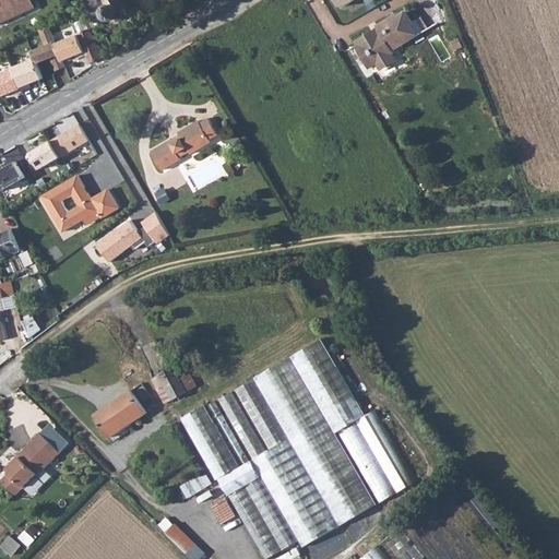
[(0,23),(35,8),(31,0),(0,0),(3,4),(0,6),(0,23)]
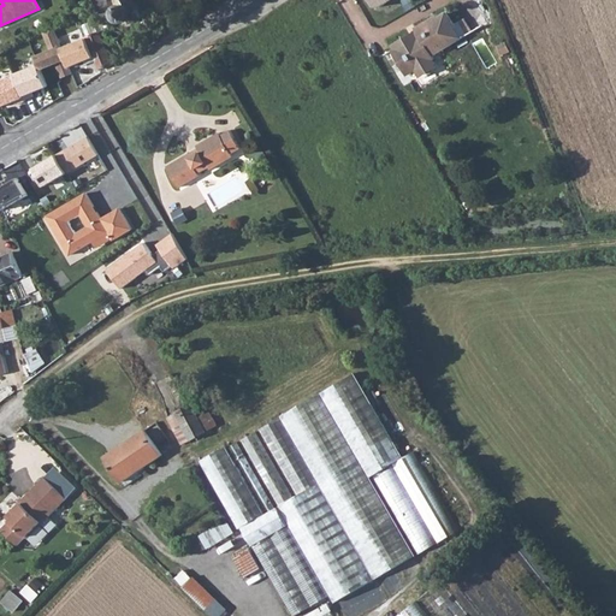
[(110,0),(94,0),(93,1),(104,18),(116,11),(110,0)]
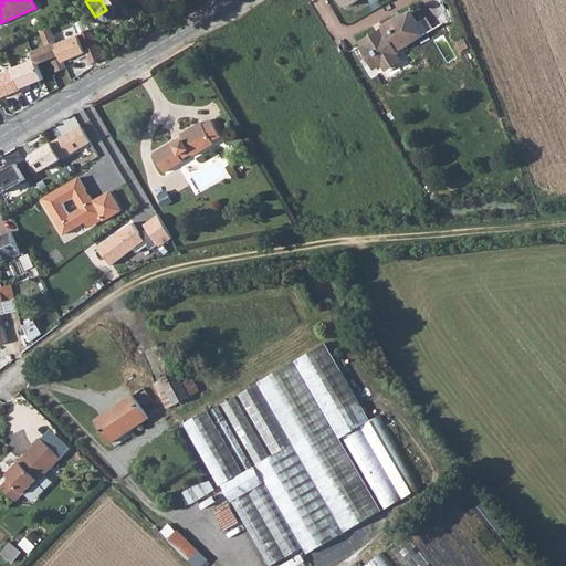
[(128,17),(132,14),(123,0),(101,0),(106,10),(106,13),(107,16),(108,18),(111,19),(113,19),(116,25),(117,24),(119,24),(121,22),(122,21),(128,17)]
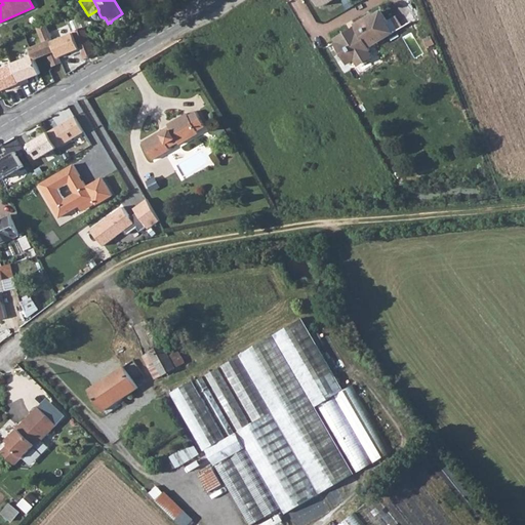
[(334,42),(336,45),(335,47),(344,62),(350,64),(353,62),(356,66),(360,68),(368,63),(370,57),(368,55),(369,54),(368,51),(390,38),(384,28),(387,26),(380,14),(372,19),(371,18),(354,28),(357,34),(351,38),(349,34),(334,42)]
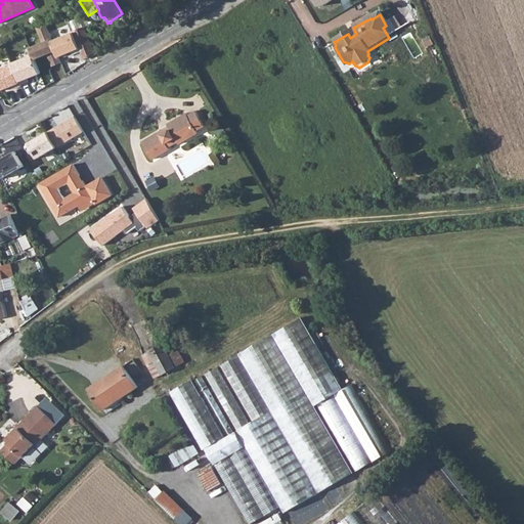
[(44,43),(31,48),(34,54),(35,59),(48,54),(53,67),(61,62),(59,56),(52,41),(45,23),(37,27),(44,43)]
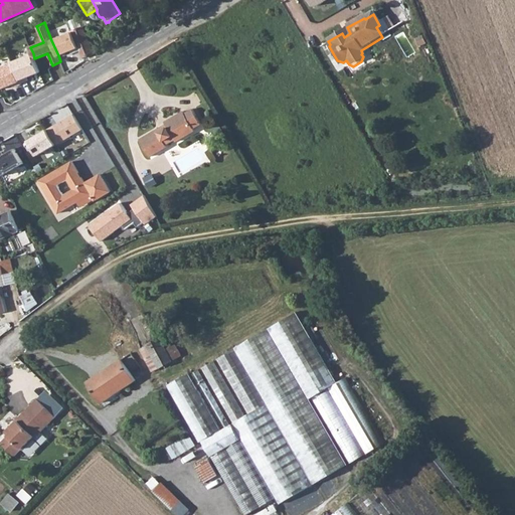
[(80,49),(83,57),(95,53),(83,26),(72,30),(72,31),(80,49)]
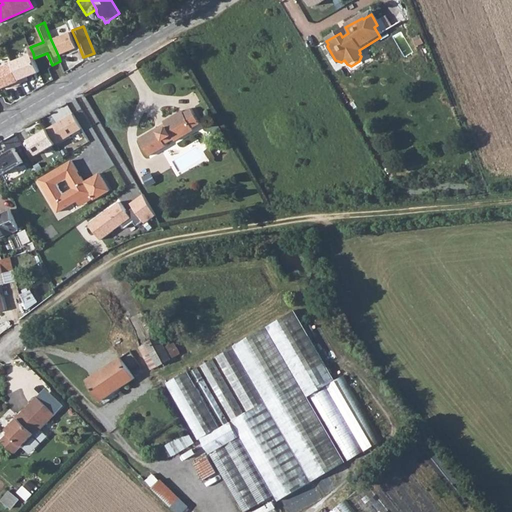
[(72,31),(51,40),(58,55),(71,50),(72,53),(80,49),(72,31)]
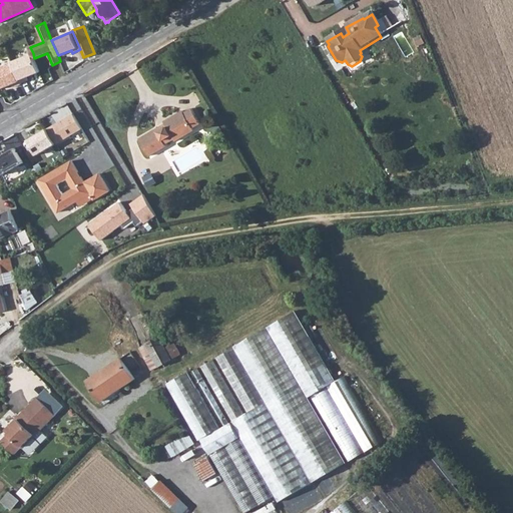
[(33,53),(12,62),(13,63),(21,83),(29,80),(27,77),(40,72),(34,58),(33,53)]
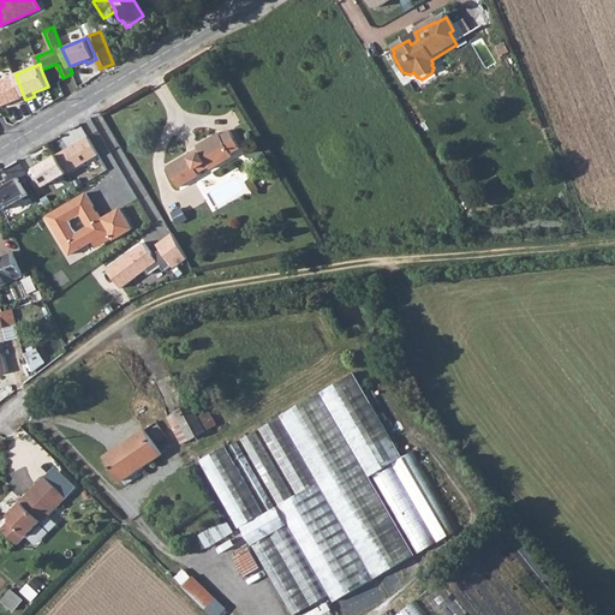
[(16,76),(0,82),(0,107),(15,101),(17,105),(27,101),(25,100),(16,76)]
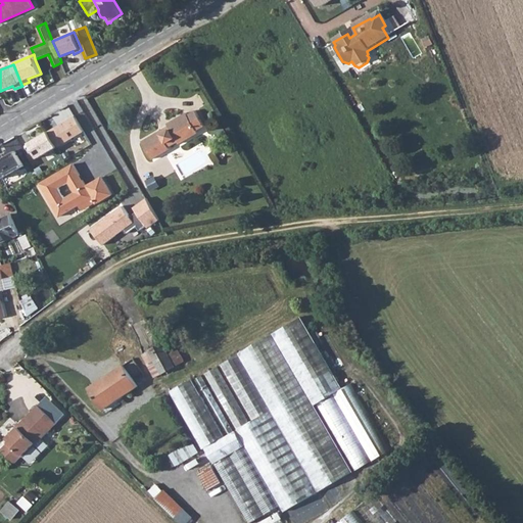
[(142,142),(152,159),(170,149),(168,145),(177,140),(179,144),(197,133),(196,131),(203,127),(195,111),(188,115),(186,113),(168,125),(170,128),(160,133),(159,132),(142,142)]
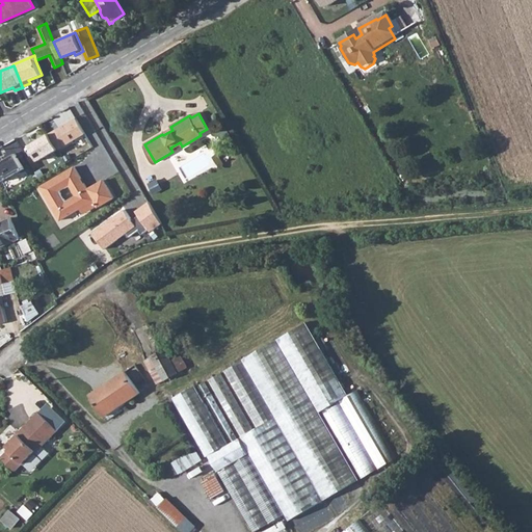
[(77,117),(50,132),(59,149),(85,132),(77,117)]
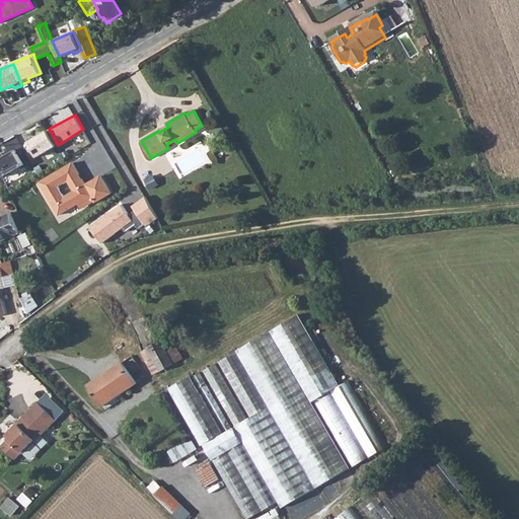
[(58,145),(49,129),(27,141),(36,158),(58,146),(58,145)]
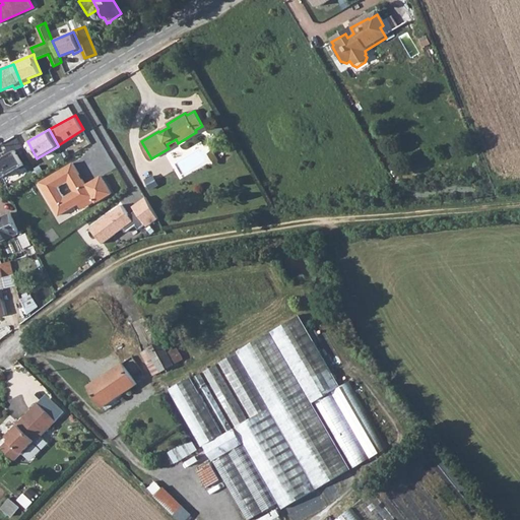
[(14,150),(0,157),(0,170),(2,176),(21,164),(14,150)]
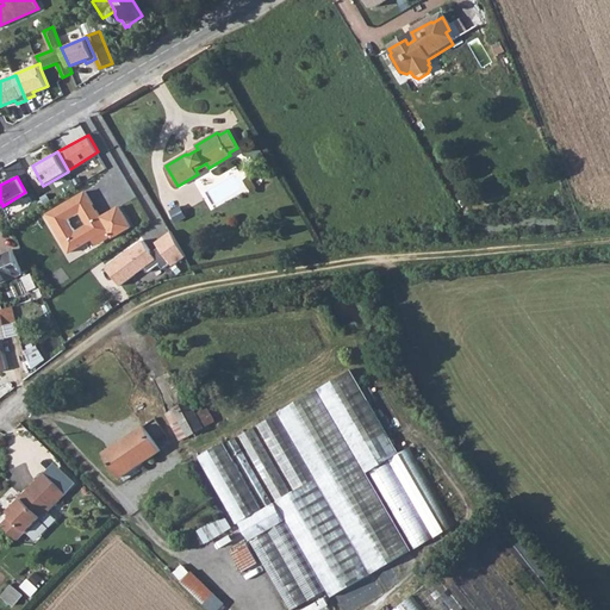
[(101,217),(86,192),(48,215),(70,253),(81,247),(93,240),(109,230),(112,236),(113,238),(131,228),(118,207),(101,217)]
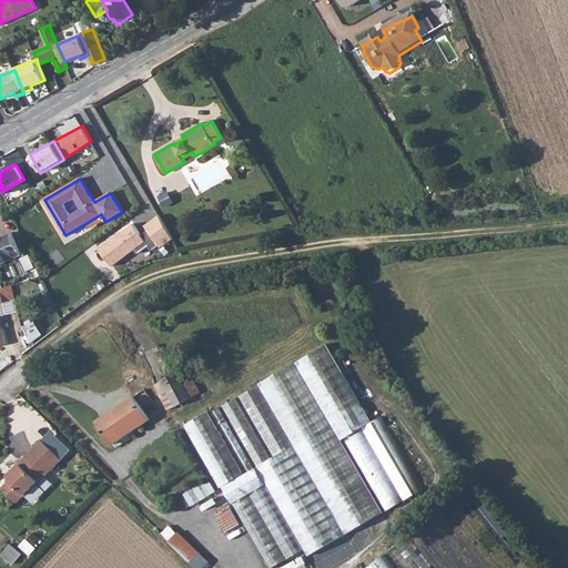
[(87,223),(90,229),(104,220),(101,214),(87,223)]
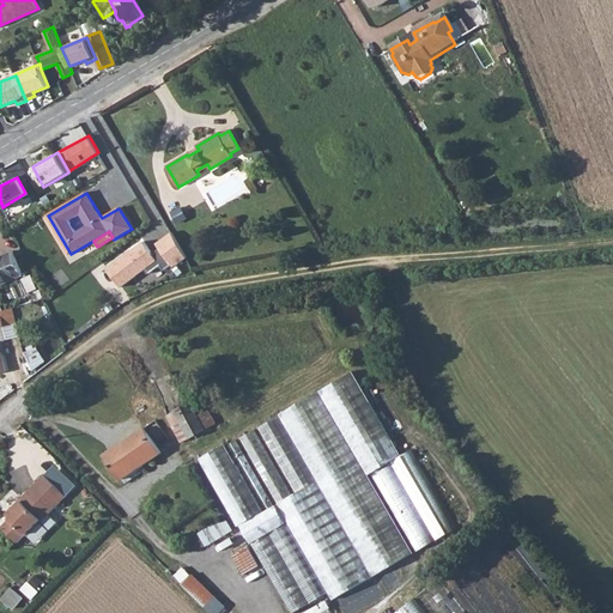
[(143,241),(107,267),(122,287),(147,268),(150,273),(161,265),(164,269),(170,265),(173,267),(187,258),(171,231),(155,243),(161,248),(153,254),(143,241)]
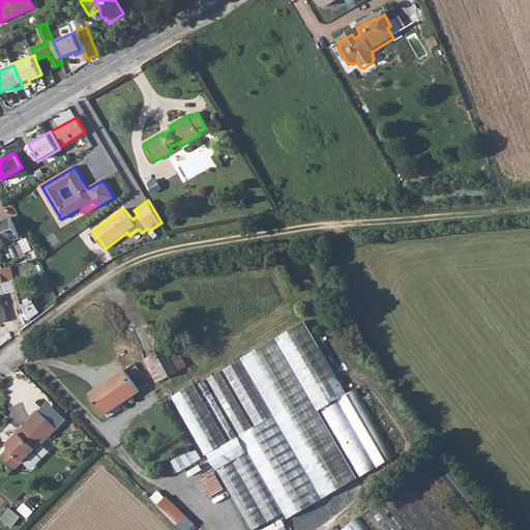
[(0,222),(0,243),(10,240),(10,241),(19,238),(10,217),(0,222)]
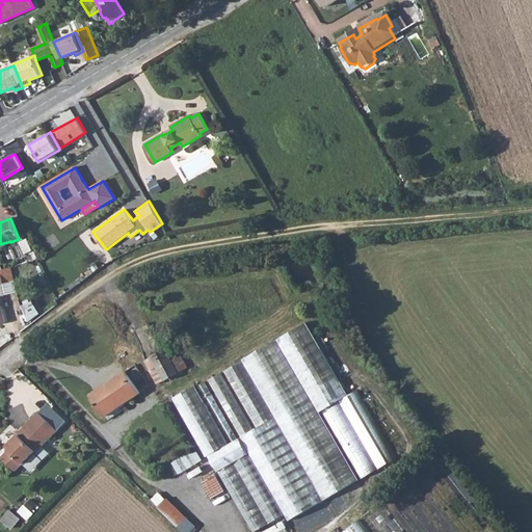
[(28,239),(20,242),(25,254),(32,250),(28,239)]
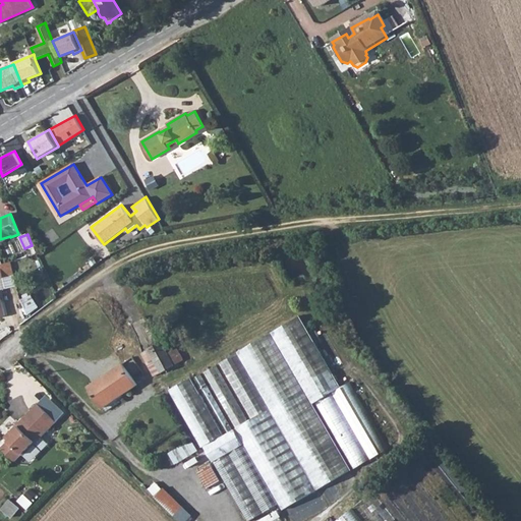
[(0,265),(3,277),(13,275),(10,262),(0,265)]
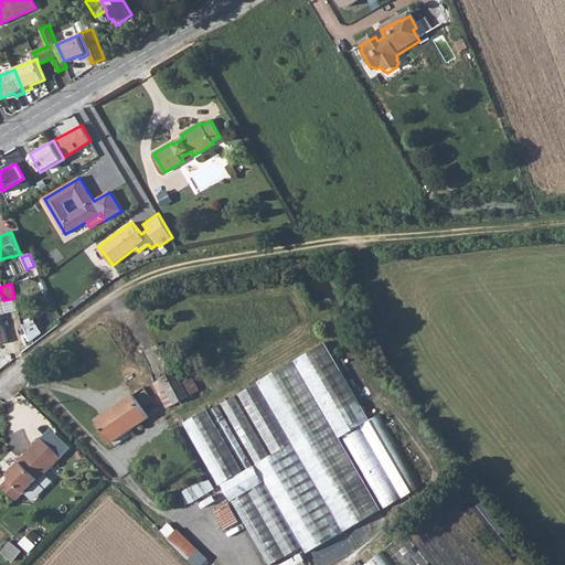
[(22,326),(30,341),(41,333),(34,320),(22,326)]
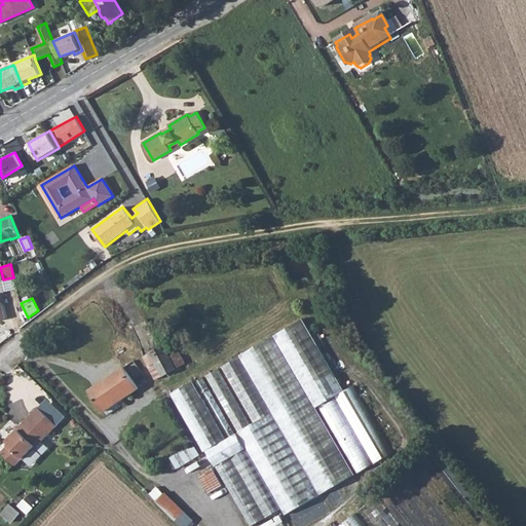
[(253,421),(250,423),(219,367),(207,375),(238,430),(235,433),(203,377),(196,381),(227,439),(226,441),(191,381),(172,392),(172,393),(204,450),(207,449),(251,525),(283,509),(287,514),(355,474),(317,408),(346,392),(318,343),(303,317),(238,353),(238,355),(222,366),(253,421)]
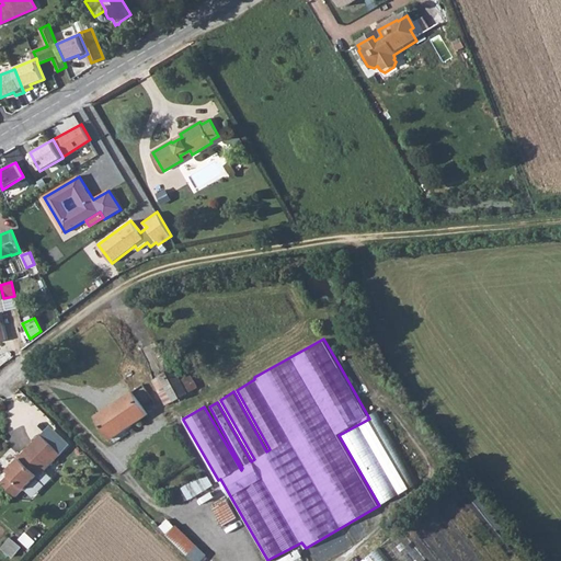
[(183,378),(176,367),(162,375),(173,399),(189,390),(183,378)]
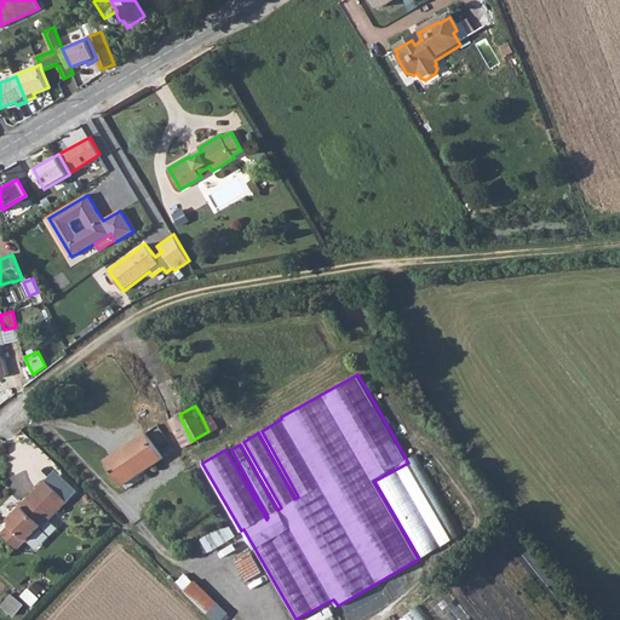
[(202,418),(208,431),(219,426),(212,413),(202,418)]
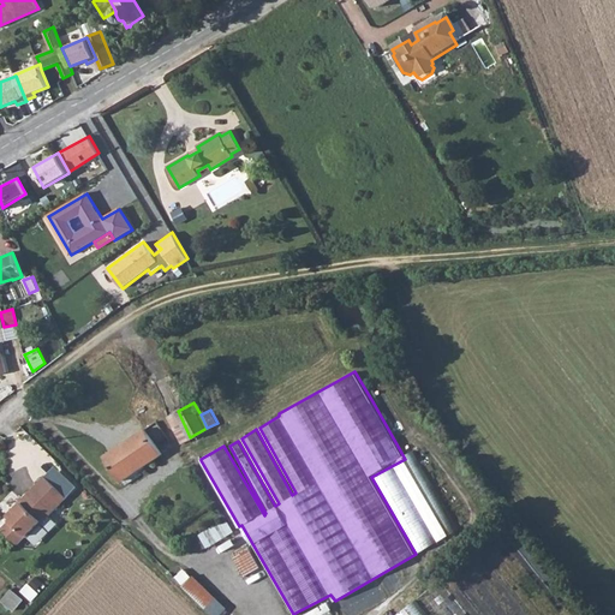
[(106,454),(121,479),(161,453),(144,429),(106,454)]
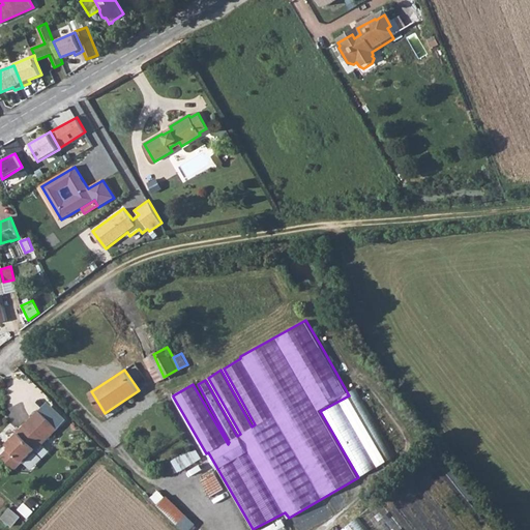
[(3,454),(17,468),(24,461),(25,463),(58,429),(40,411),(12,438),(17,442),(10,448),(3,454)]
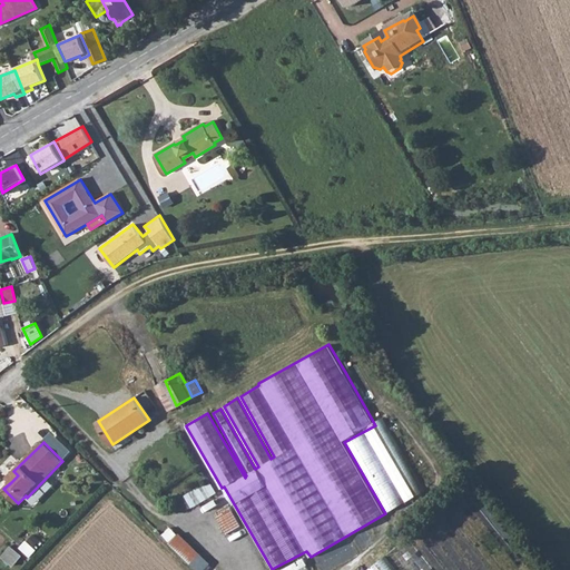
[(8,478),(11,482),(18,475),(13,471),(8,478)]
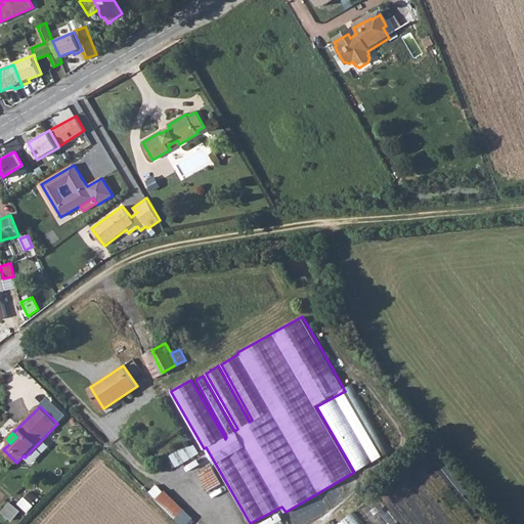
[(201,472),(207,488),(222,483),(215,466),(201,472)]
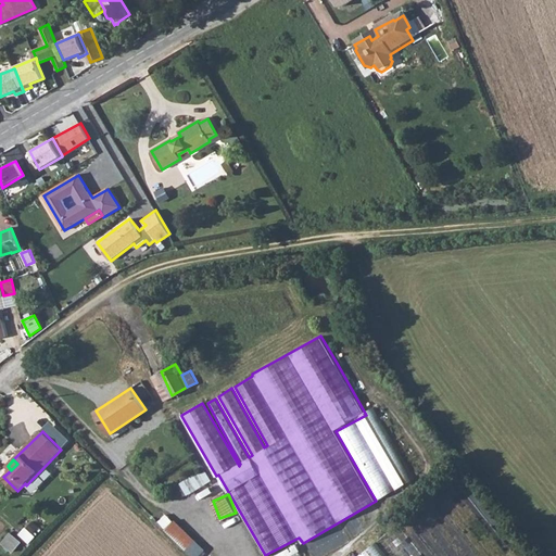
[(165,529),(193,555),(197,555),(204,548),(175,519),(165,529)]
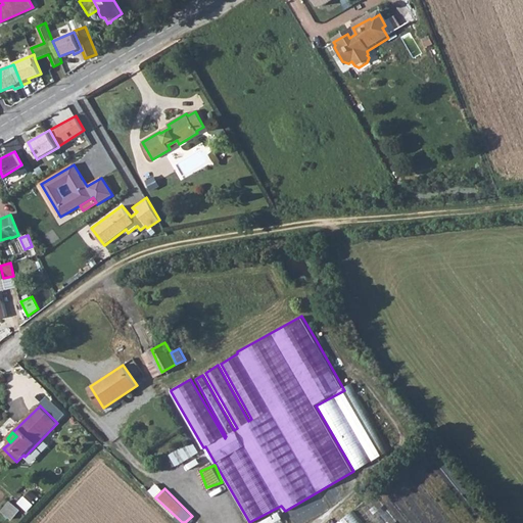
[(27,493),(19,501),(29,509),(35,502),(27,493)]
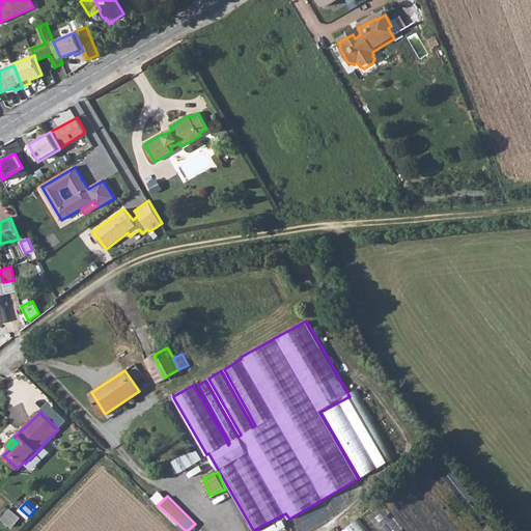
[(14,526),(21,515),(10,507),(2,518),(14,526)]
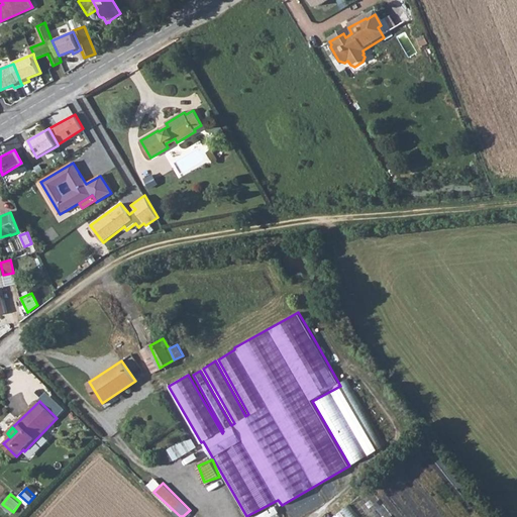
[(358,516),(348,504),(332,516),(358,516)]
